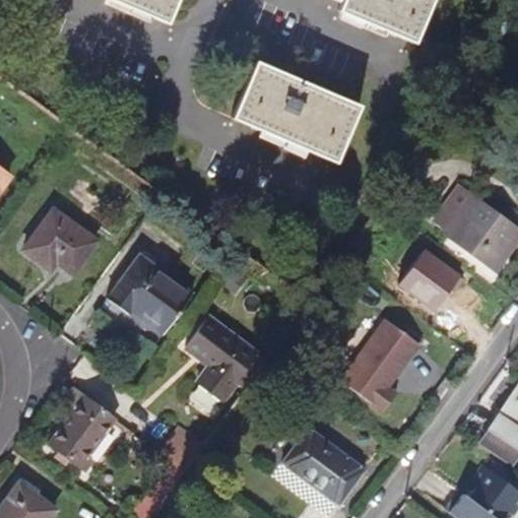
[(118,0),(169,21),(177,0),(118,0)]
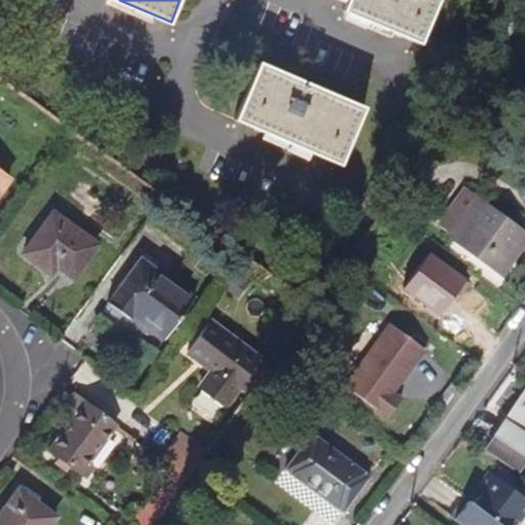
[(347,0),(343,10),(420,43),(439,0),(347,0)]
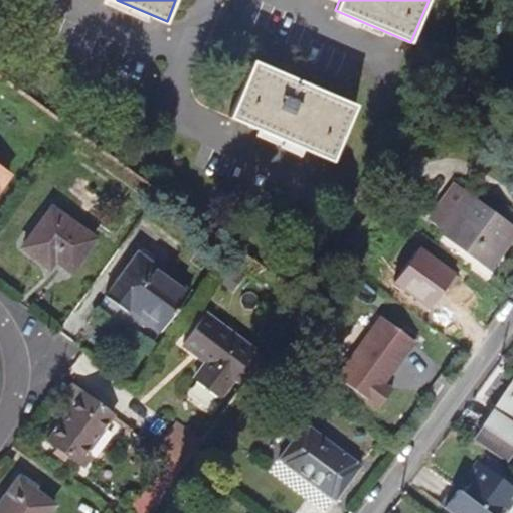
[(231,115),(334,159),(357,104),(254,60),(231,115)]
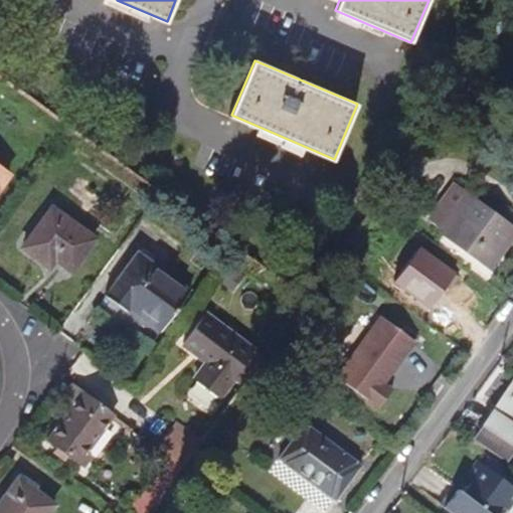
[(0,187),(10,173),(0,165),(0,187)]
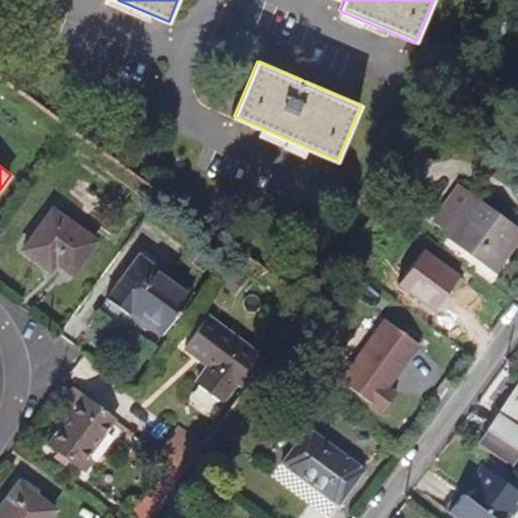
[(457,228),(502,260),(517,239),(517,215),(466,178),(442,212),(459,224),(457,228)]
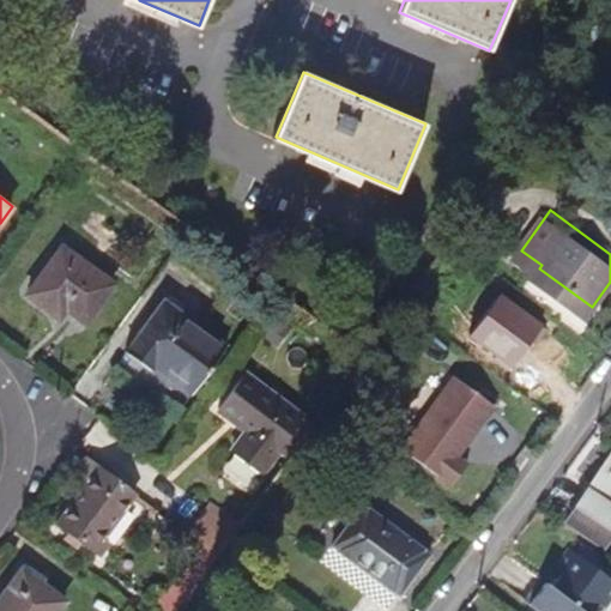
[(116,283),(65,246),(38,285),(89,320),(116,283)]
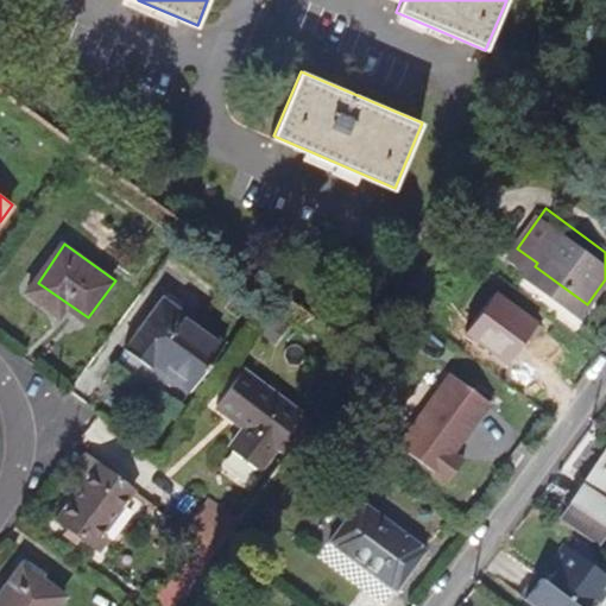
[(155,360),(193,389),(227,343),(164,296),(127,348),(151,366),(155,360)]
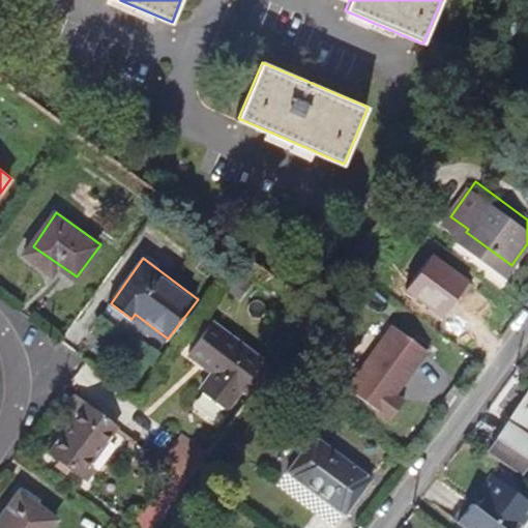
[(189,352),(215,371),(202,389),(227,407),(241,387),(252,394),(272,367),(212,321),(189,352)]
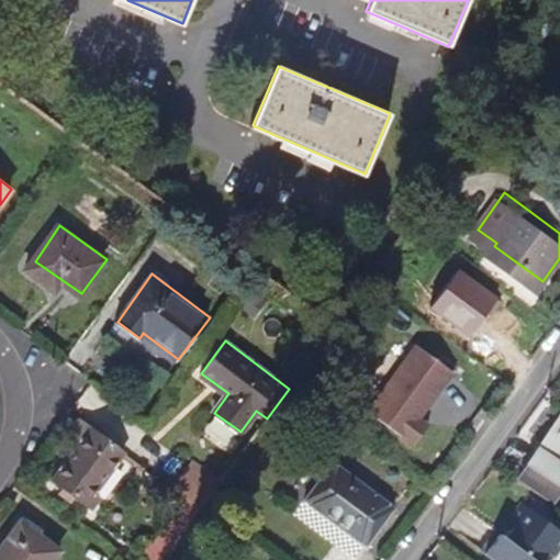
[(454,371),(416,344),(368,410),(414,444),(429,424),(421,417),(454,371)]
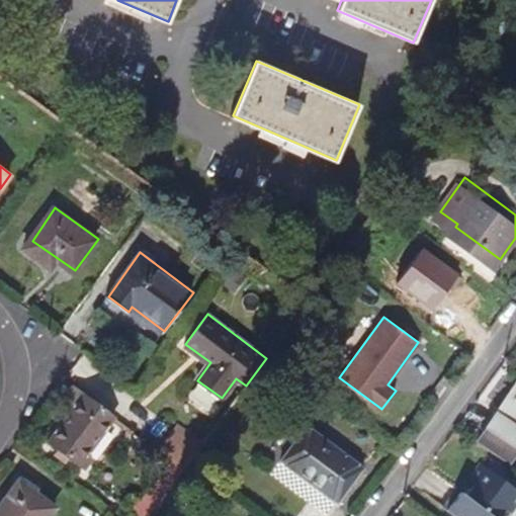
[(86,394),(76,385),(64,402),(74,410),(86,394)]
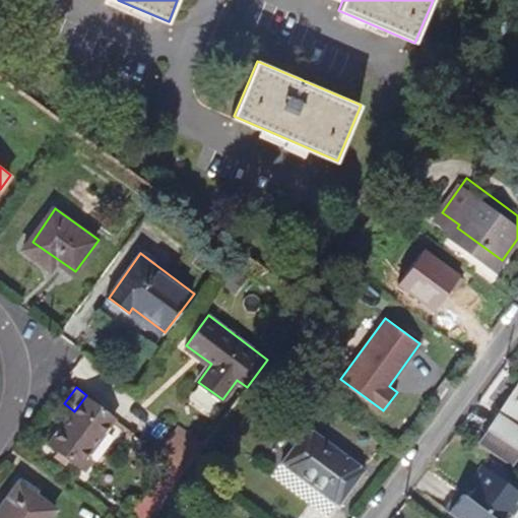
[(517,387),(480,442),(513,464),(517,457),(517,387)]
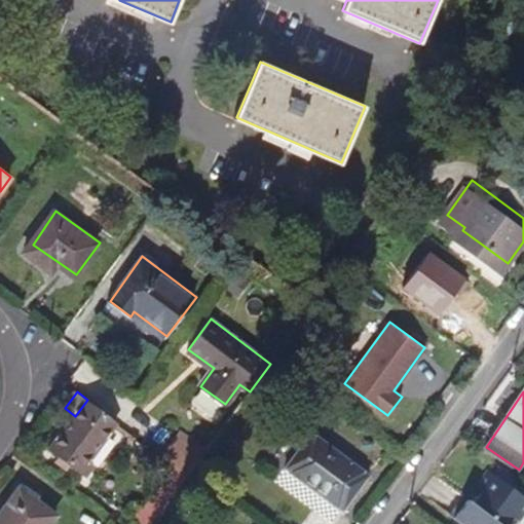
[(117,421),(87,400),(75,416),(51,448),(61,455),(72,463),(87,474),(95,465),(88,461),(117,421)]
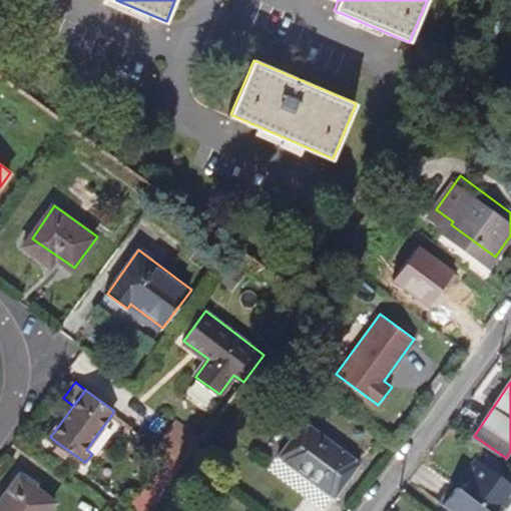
[(177,419),(168,431),(193,450),(196,446),(202,437),(177,419)]
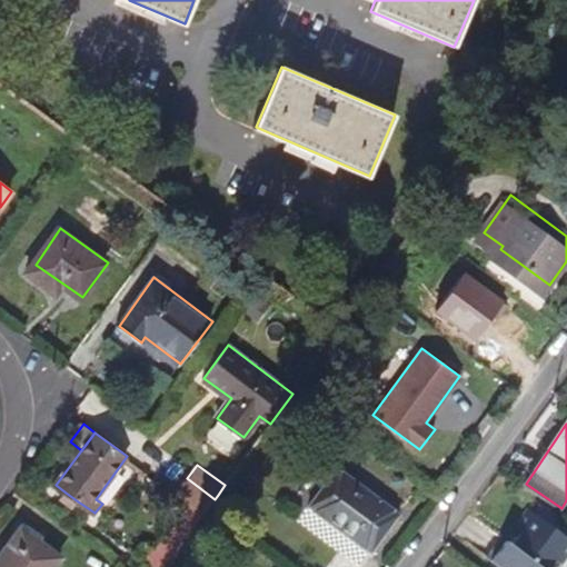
[(304,513),(299,519),(362,566),(401,513),(397,509),(395,508),(396,507),(346,469),(345,469),(339,465),(304,513)]
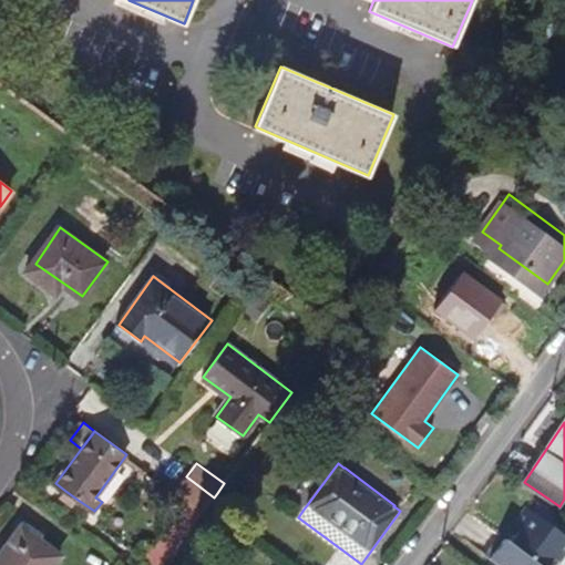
[(175,490),(204,512),(207,506),(214,497),(186,476),(175,490)]
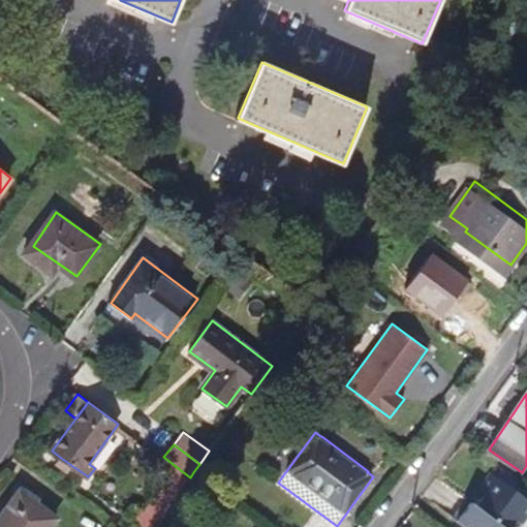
[(72,466),(61,458),(58,462),(69,470),(72,466)]
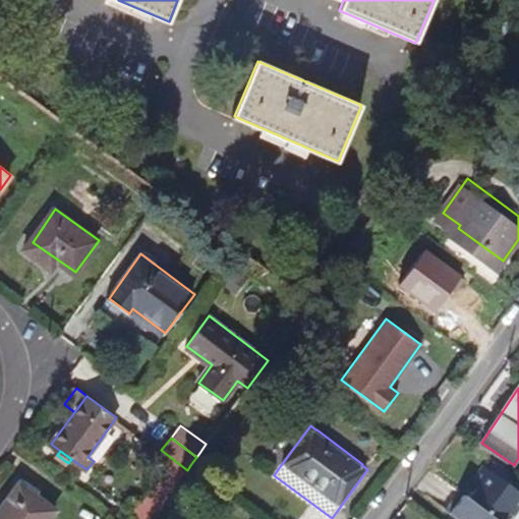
[(157,484),(169,495),(186,471),(174,462),(157,484)]
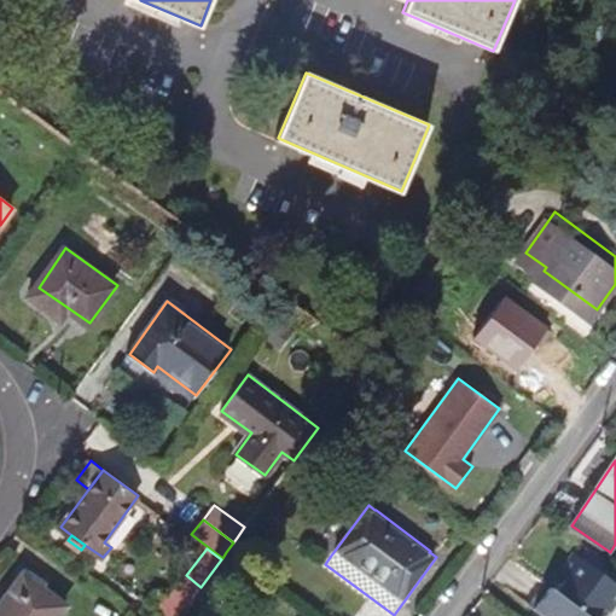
[(615,580),(576,551),(561,571),(568,577),(558,590),(553,586),(536,608),(547,615),(605,615),(604,600),(615,586),(615,580)]
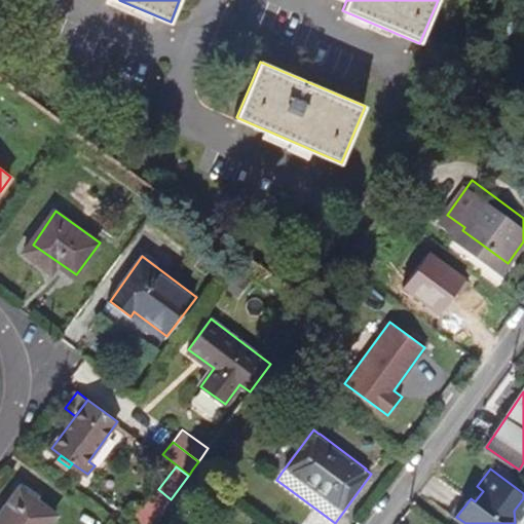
[(22,488),(0,516),(0,523),(49,523),(57,515),(22,488)]
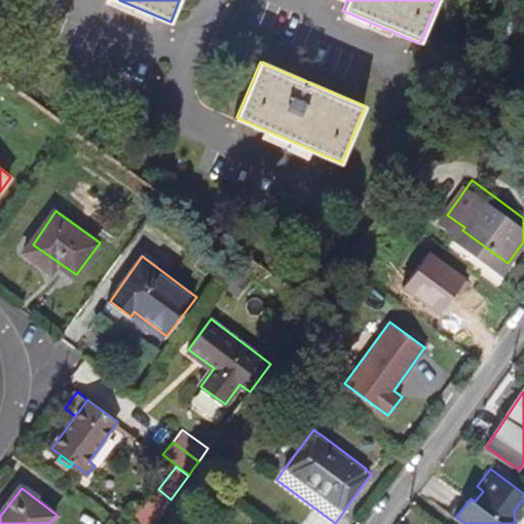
[(152,523),(171,499),(158,489),(155,488),(135,517),(141,520),(137,523),(152,523)]
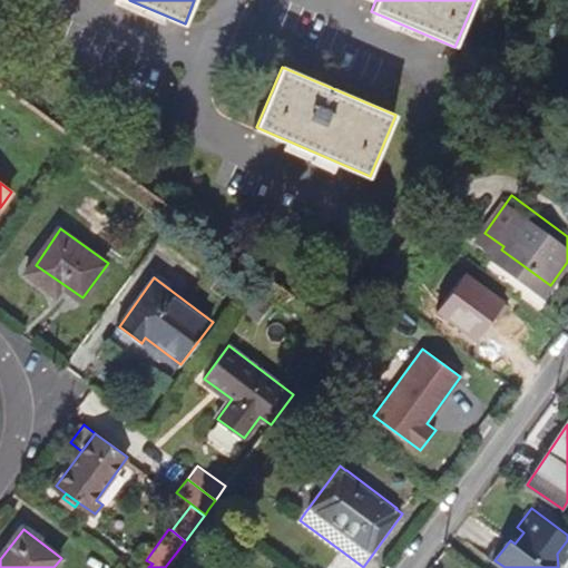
[(559,567),(567,557),(567,540),(557,554),(558,567),(559,567)]
